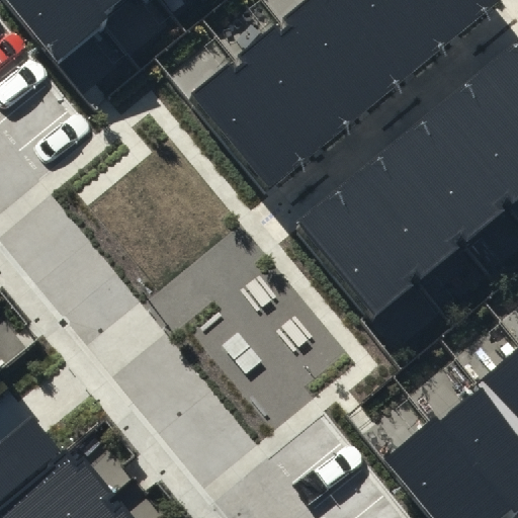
[(7,0),(56,58),(124,0),(7,0)]
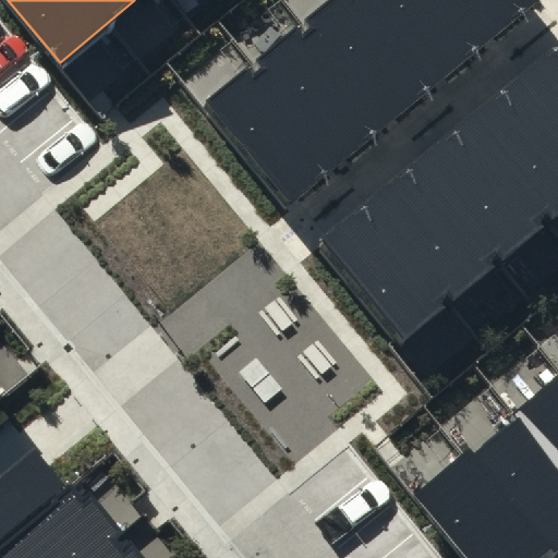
[(535,0),(327,0),(198,104),(280,206),(536,0),(535,0)]
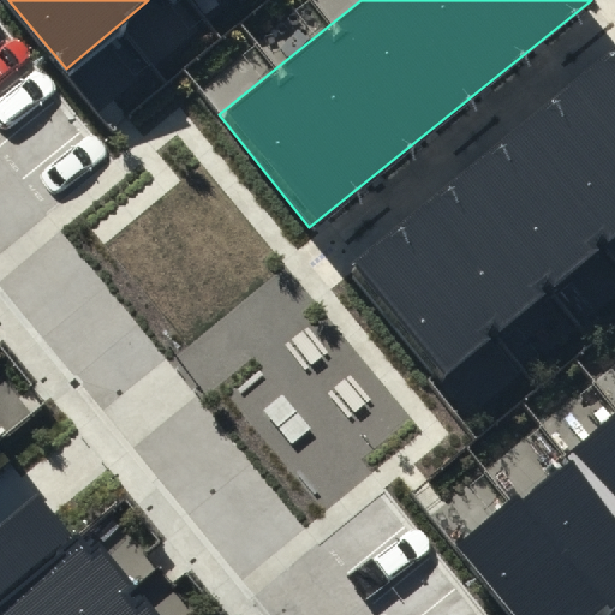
[(614,53),(348,272),(439,381),(614,237),(614,53)]
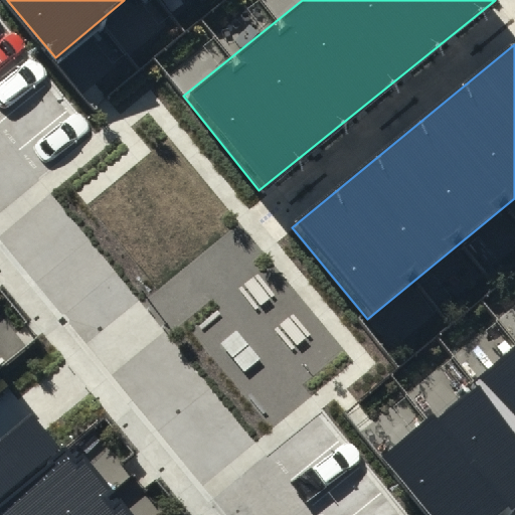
[(432,514),(501,514),(514,504),(514,348),(382,453),(432,514)]
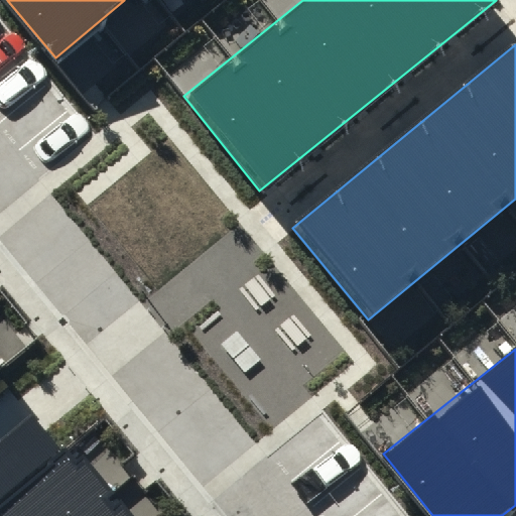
[(32,415),(0,441),(0,501),(61,452),(32,415)]
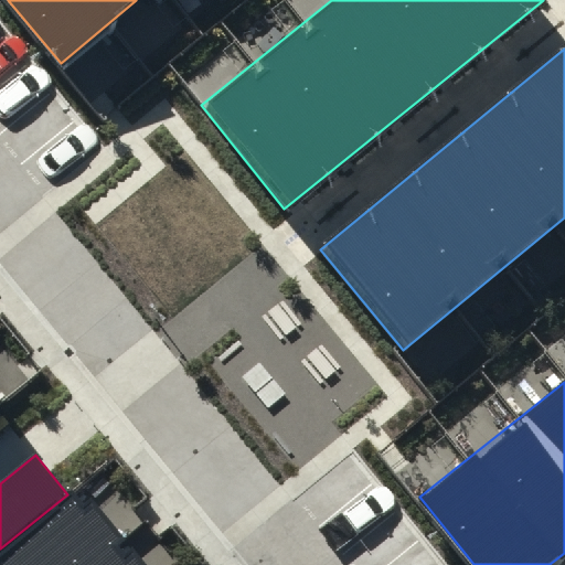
[(139,564),(82,492),(0,556),(0,564),(139,564)]
